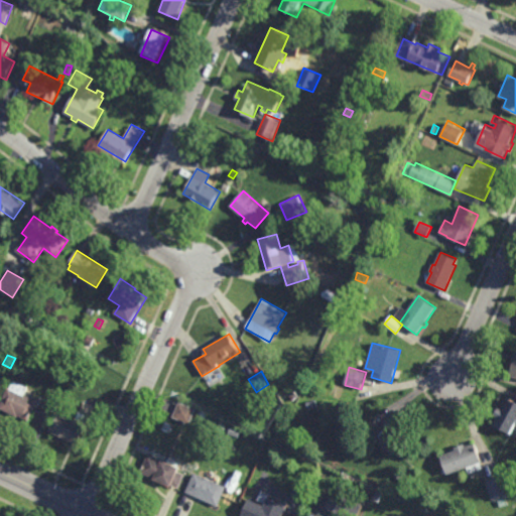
[(26,395),(39,401),(30,421),(21,417),(19,421),(15,419),(16,416),(0,409),(0,406),(9,387),(12,388),(15,381),(29,387),(26,395)]
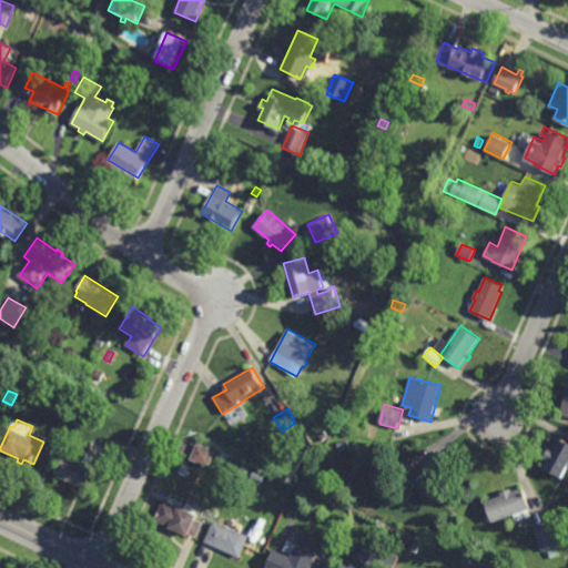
[(322,442),(317,436),(325,432),(328,437),(322,442)]
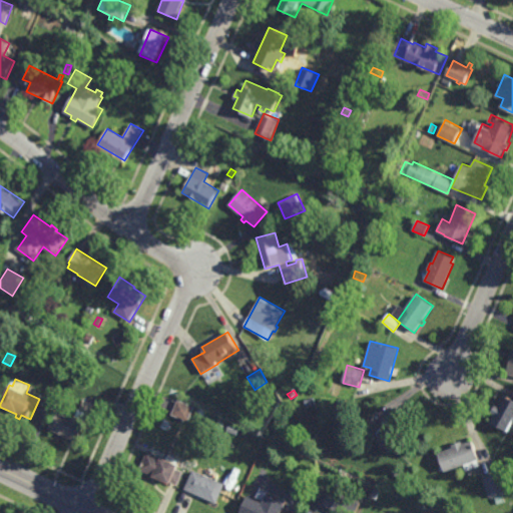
[(512,399),(512,423),(509,431),(490,421),(494,414),(492,412),(496,404),(499,406),(505,395),(512,399)]
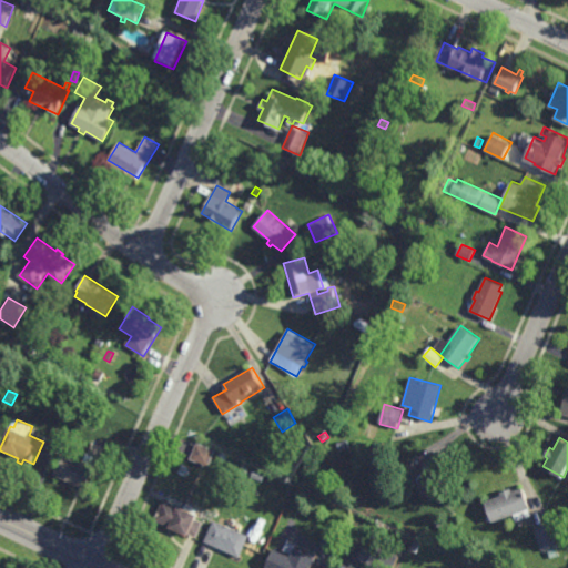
[(100,460),(88,454),(93,443),(105,449),(100,460)]
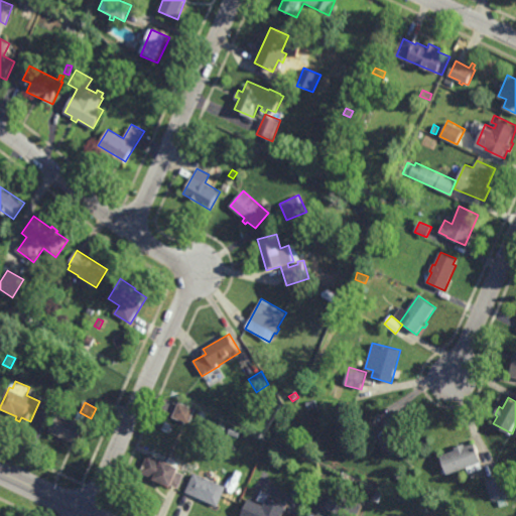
[(189,425),(172,418),(179,402),(197,409),(189,425)]
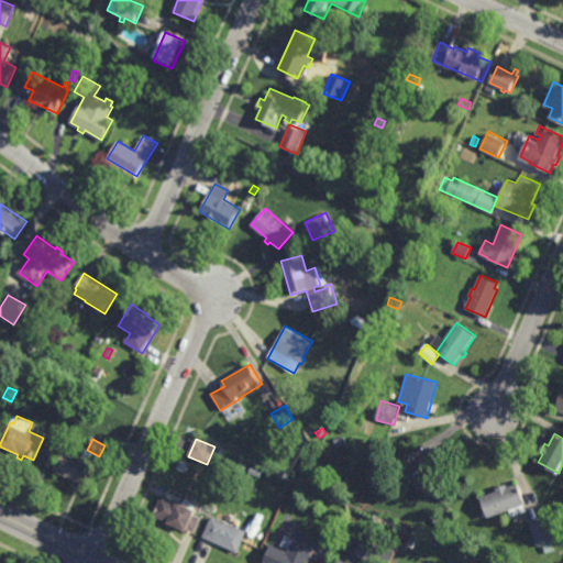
[(224,457),(218,454),(220,448),(227,451),(224,457)]
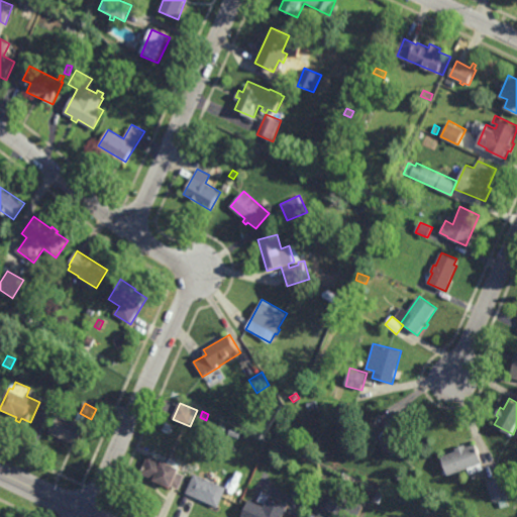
[(79,446),(77,446),(76,447),(71,445),(72,443),(49,433),(59,413),(88,426),(79,446)]
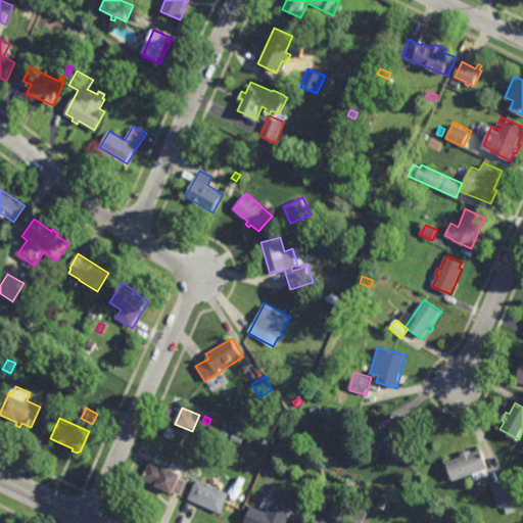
[(228,437),(221,434),(225,426),(232,428),(228,437)]
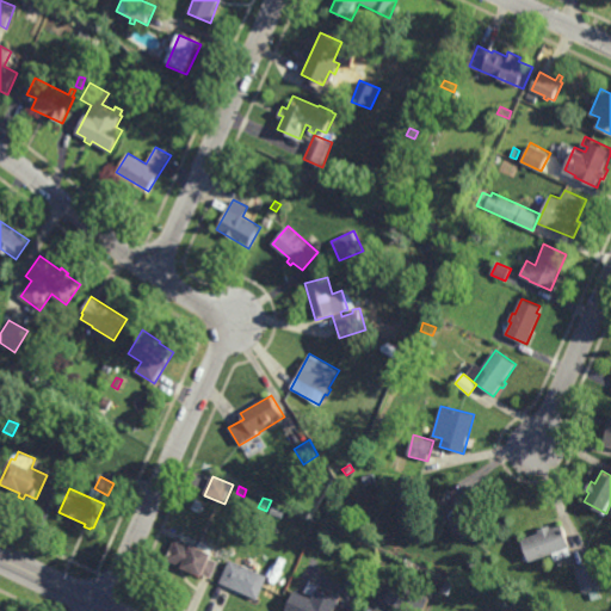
[(489,525),(475,539),(469,534),(463,539),(446,523),(452,518),(450,516),(456,510),(457,511),(467,501),(489,525)]
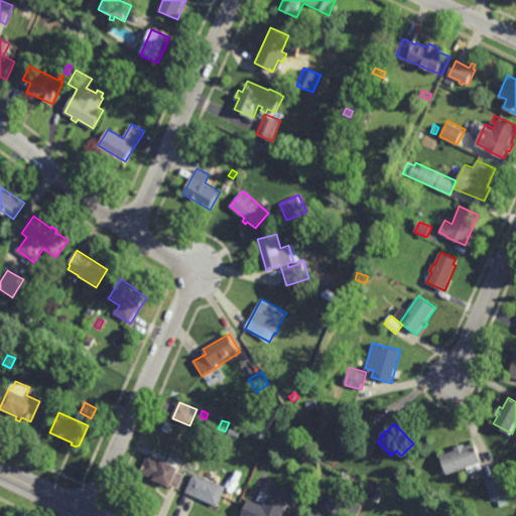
[(264,442),(257,439),(259,434),(266,438),(264,442)]
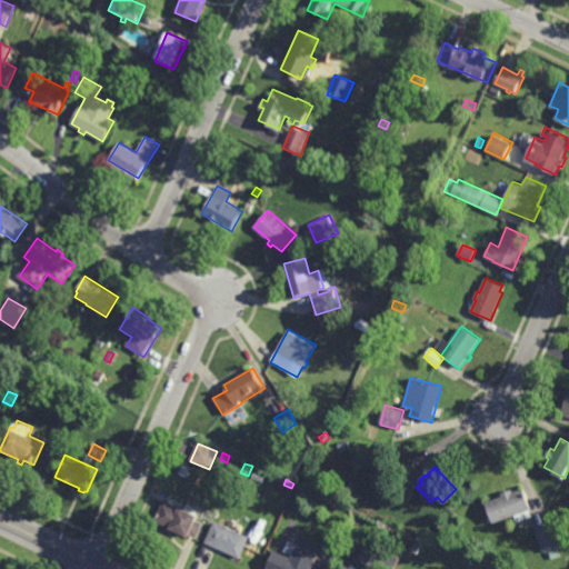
[(533,518),(518,523),(515,516),(489,526),(487,519),(490,517),(486,502),(501,497),(500,493),(511,489),(512,492),(523,489),(533,518)]
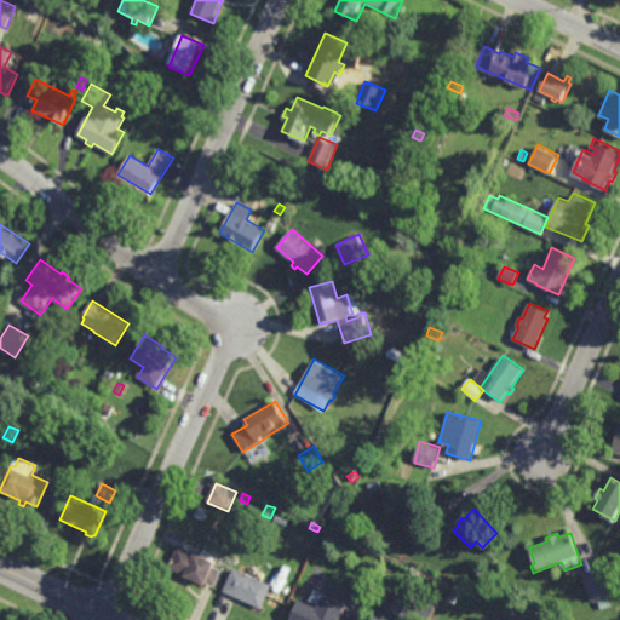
[(200,557),(204,550),(217,556),(214,562),(216,562),(214,567),(222,570),(214,587),(207,584),(206,586),(184,577),(184,575),(168,567),(178,546),(200,557)]
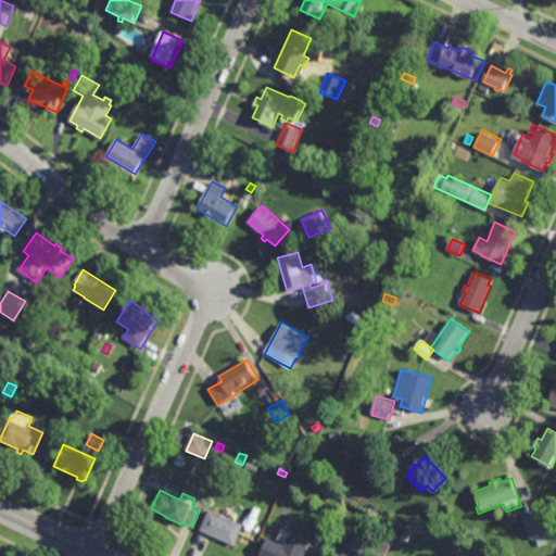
[(235,546),(201,530),(211,509),(245,525),(235,546)]
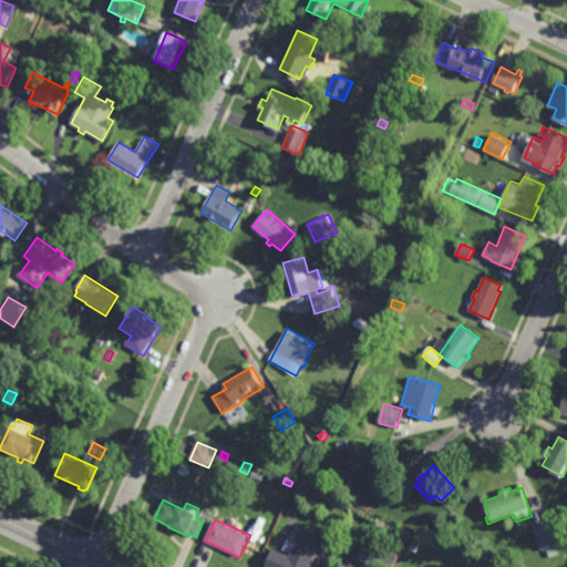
[(557,555),(549,557),(547,549),(540,552),(533,529),(552,524),(558,545),(555,547),(557,555)]
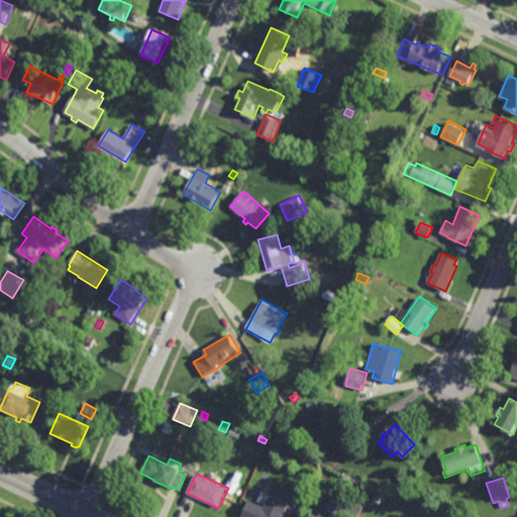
[(378,503),(372,500),(376,491),(383,494),(378,503)]
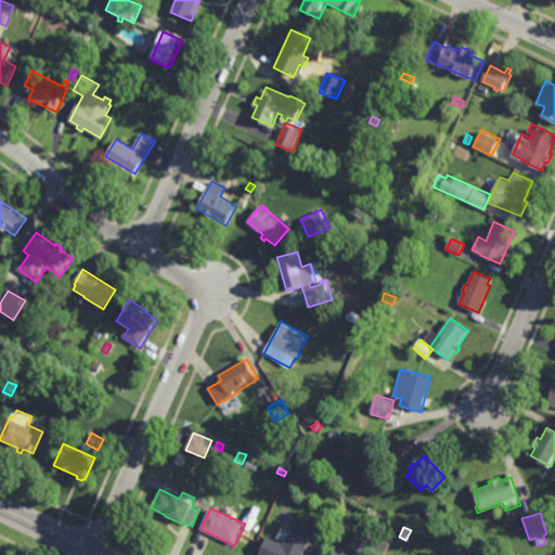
[(373,554),(385,554),(390,542),(358,529),(350,546),(373,554)]
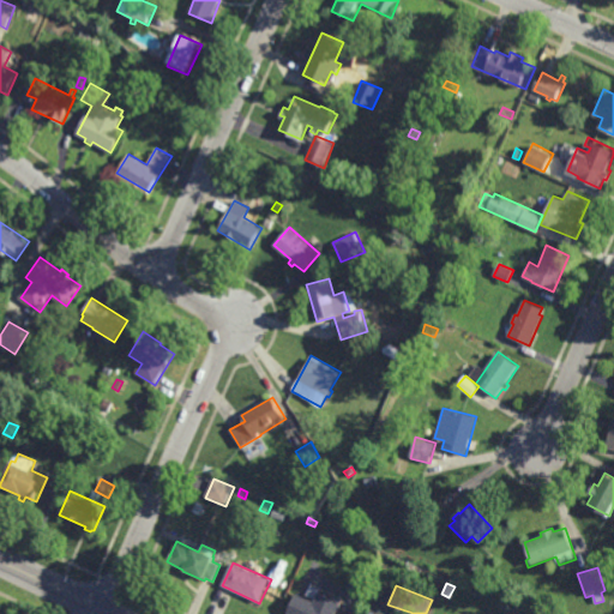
[(342,603),(337,613),(287,613),(296,595),(314,602),(318,593),(342,603)]
